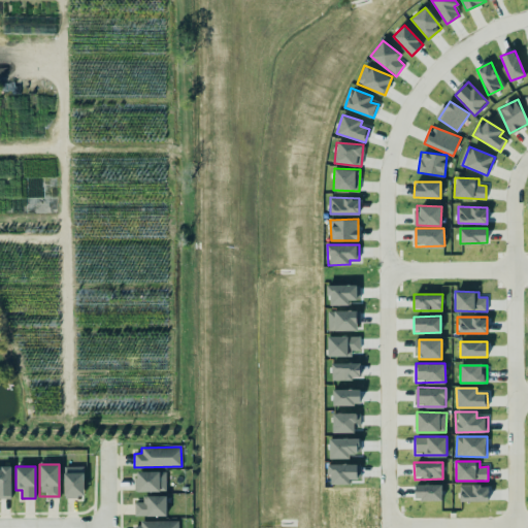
[(84,466),(64,466),(64,497),(84,497),(84,466)]
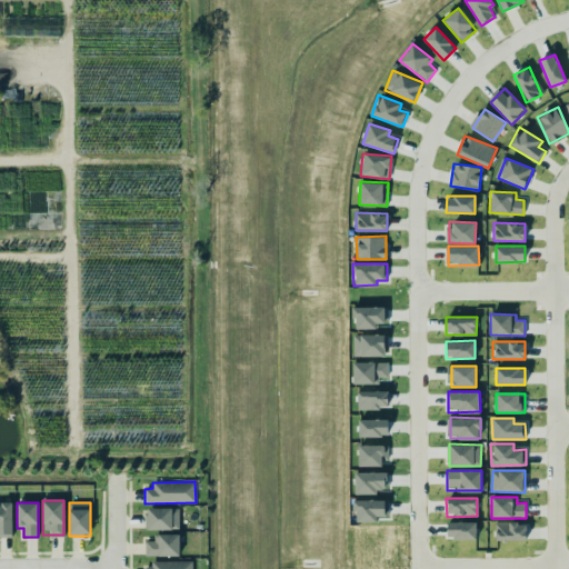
[(11,503),(0,503),(0,537),(12,537),(11,503)]
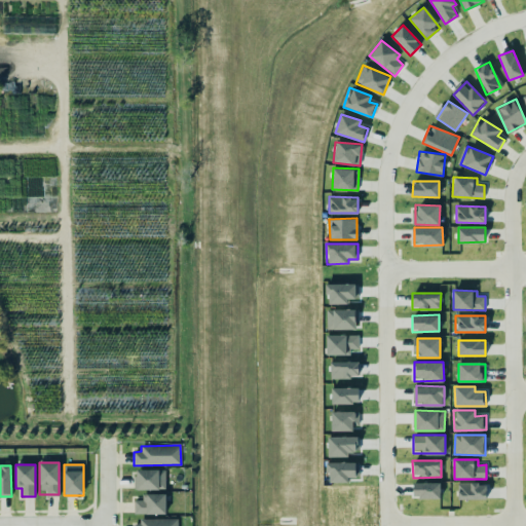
[(165,489),(164,470),(136,470),(136,489),(165,489)]
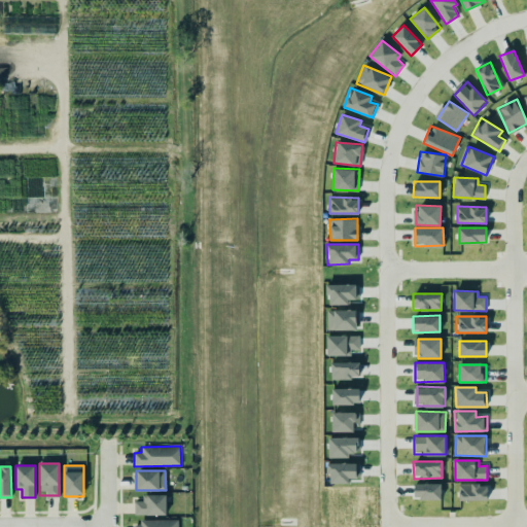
[(441,484),(414,483),(414,498),(441,499),(441,484)]
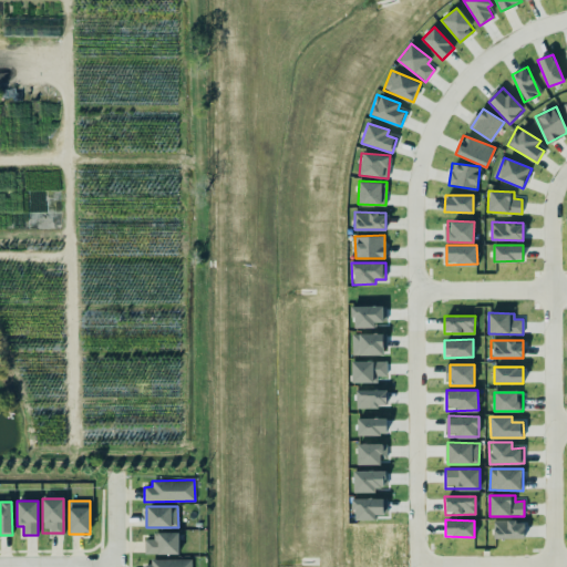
[(524,538),(524,521),(493,521),(493,538),(524,538)]
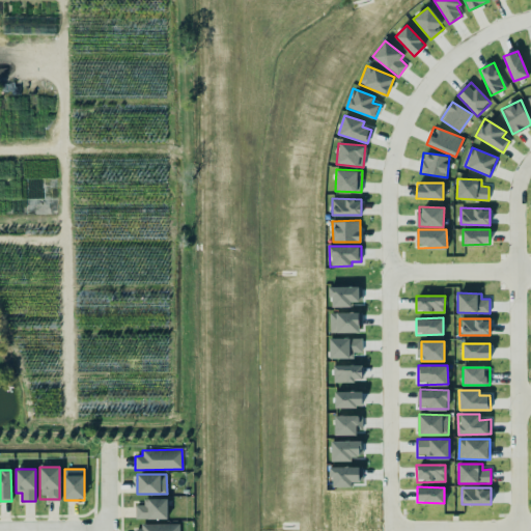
[(167,499),(135,499),(135,519),(167,519),(167,499)]
